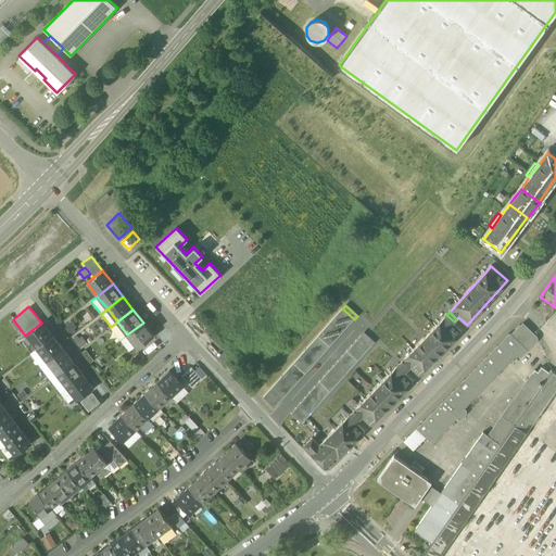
[(454,321),(446,315),(401,362),(408,369),(411,367),(419,375),(460,332),(452,324),(454,321)]
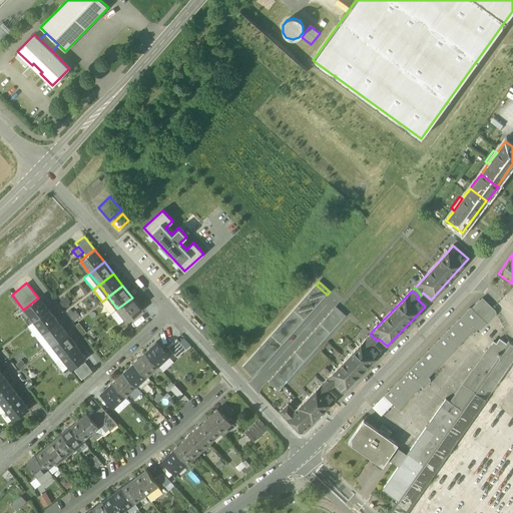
[(64,307),(68,304),(70,302),(67,297),(59,303),(63,308),(64,307)]
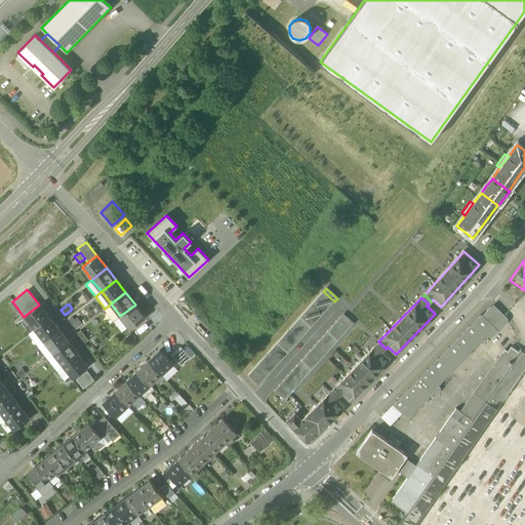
[(104,310),(113,321),(120,316),(111,304),(105,309),(104,310)]
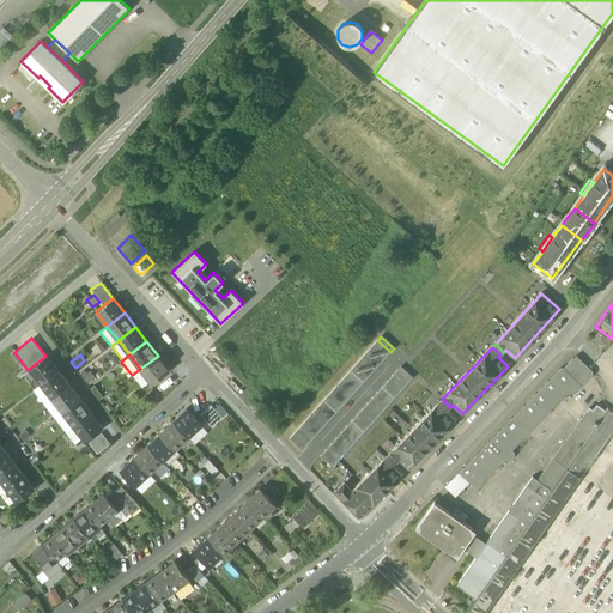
[(28,370),(40,384),(58,370),(46,356),(28,370)]
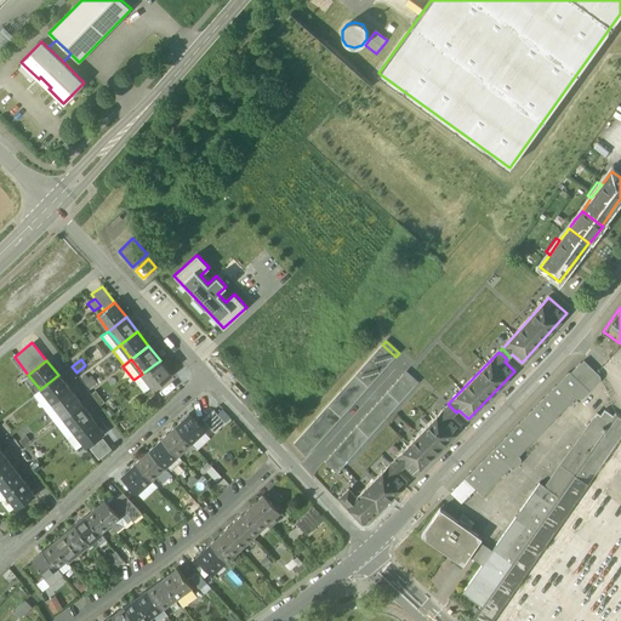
[(171,375),(160,360),(142,374),(153,389),(171,375)]
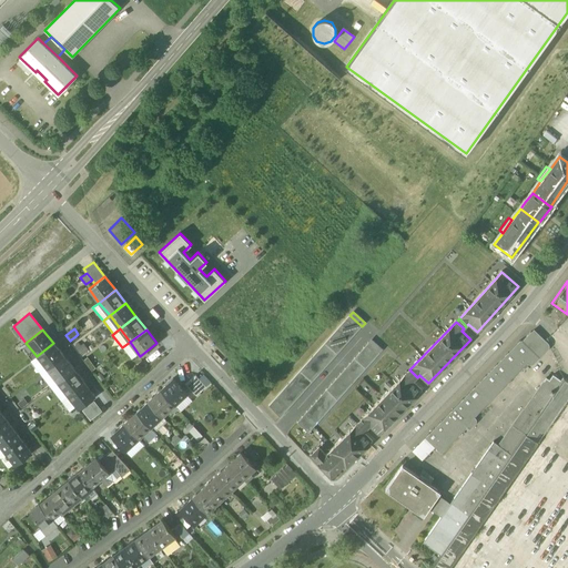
[(519,341),(424,438),(434,447),(439,453),(465,426),(468,429),(475,424),(476,421),(475,418),(474,417),(526,362),(527,363),(530,365),(534,364),(546,351),(548,348),(548,345),(547,343),(540,336),(537,340),(530,333),(521,341),(520,341),(519,341)]
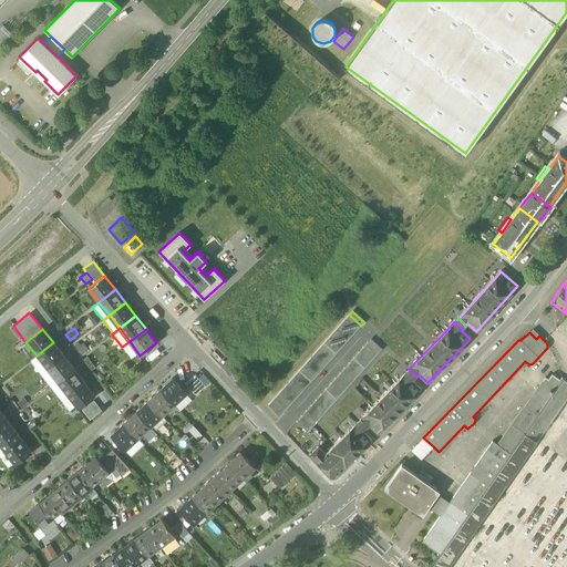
[(370,339),(368,342),(379,352),(382,349),(370,339)]
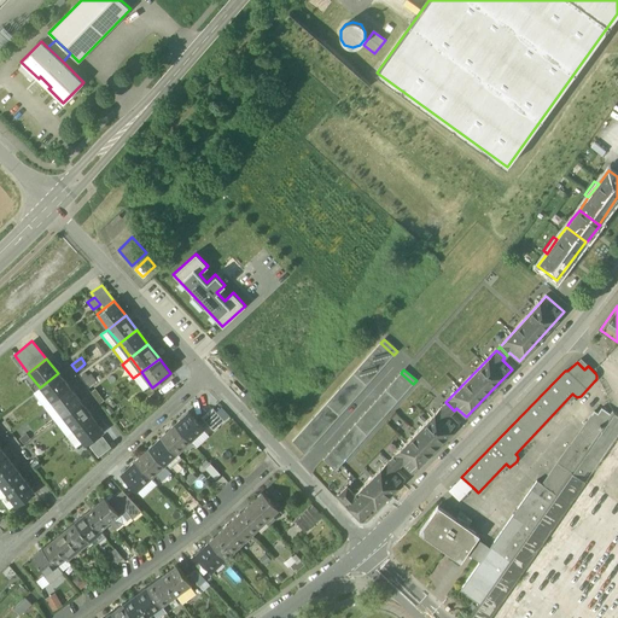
[(144,394),(152,388),(141,372),(133,378),(144,394)]
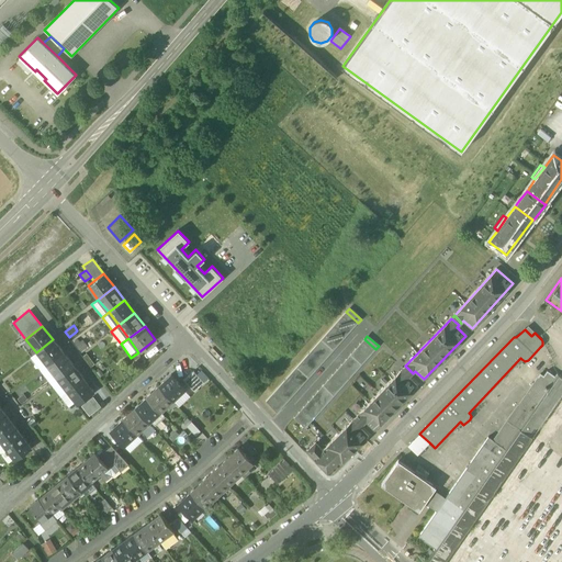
[(63,352),(53,339),(36,352),(46,366),(63,352)]
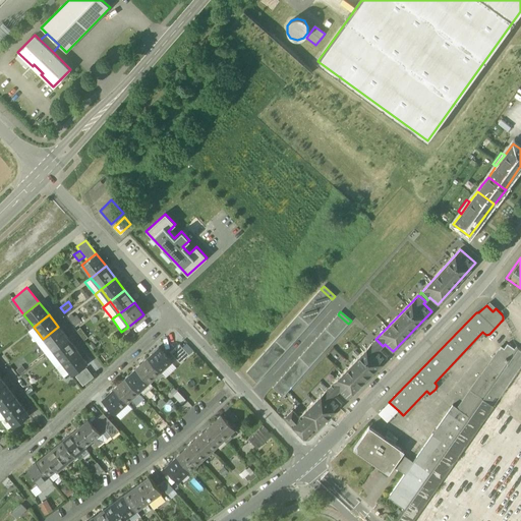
[(68,317),(74,327),(81,321),(76,314),(74,316),(72,314),(68,317)]
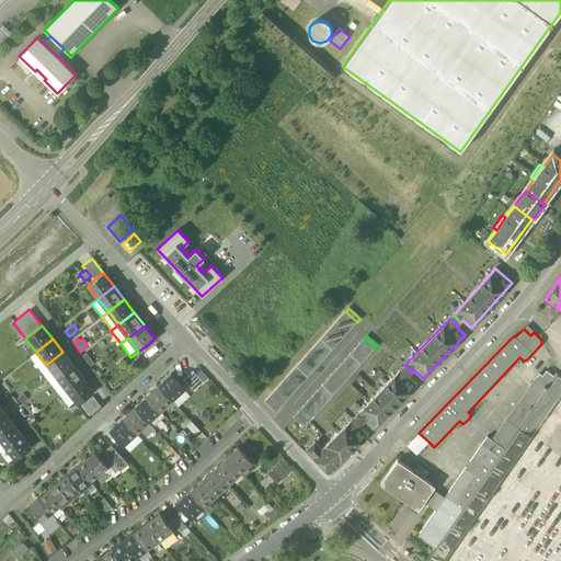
[(364,339),(322,385),(333,396),(375,348),(364,339)]
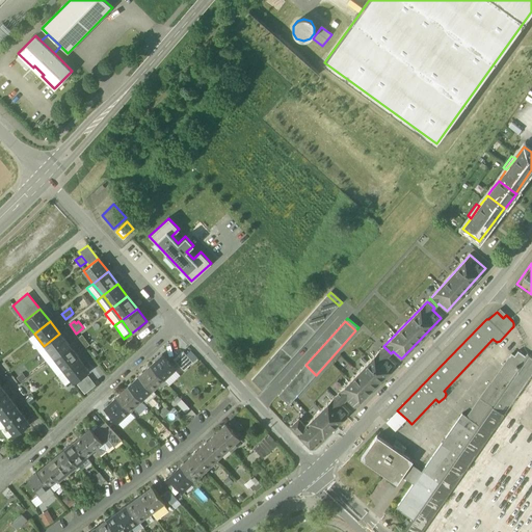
[(28,338),(37,350),(44,346),(34,334),(28,338)]
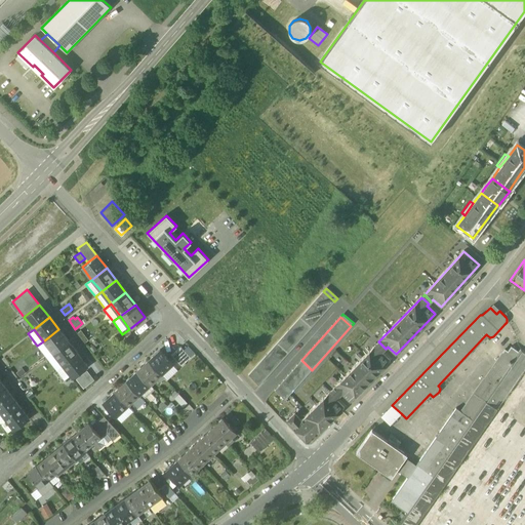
[(68,341),(58,329),(43,341),(52,354),(68,341)]
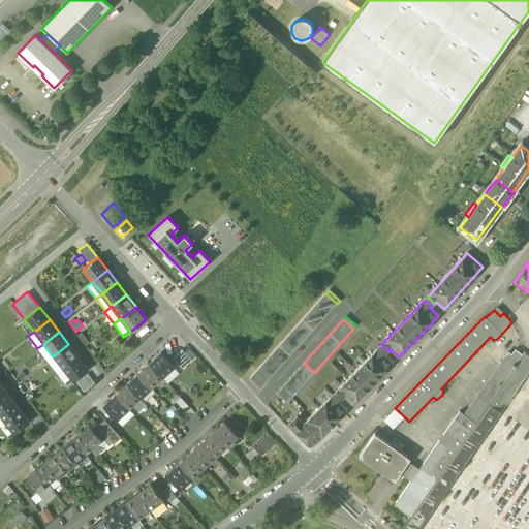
[(78,336),(85,346),(89,343),(82,333),(78,336)]
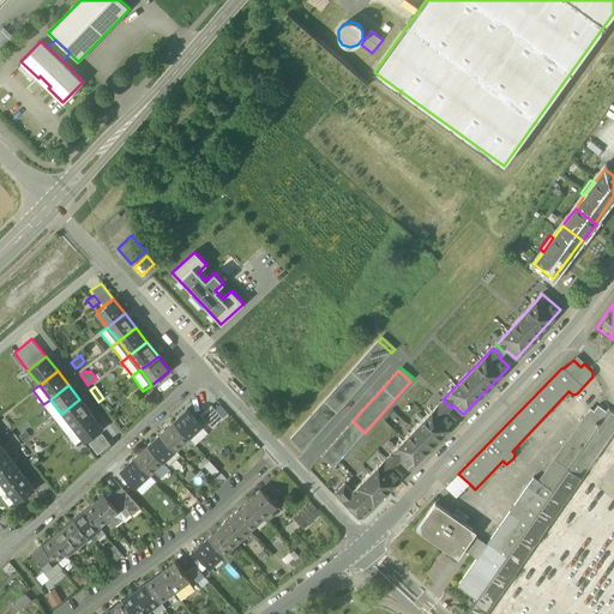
[(144,399),(150,407),(161,398),(152,389),(144,396),(146,397),(144,399)]
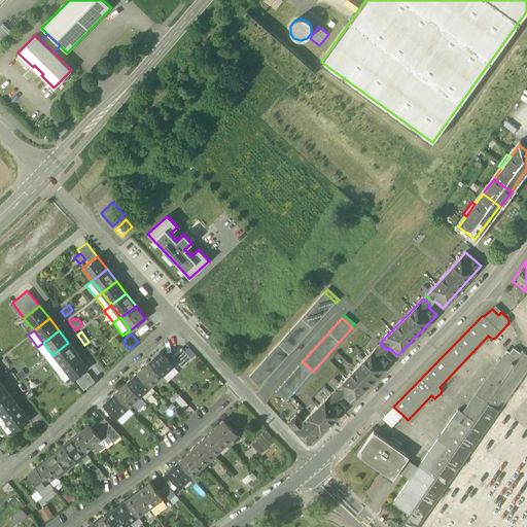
[(46,359),(53,355),(43,343),(37,347),(46,359)]
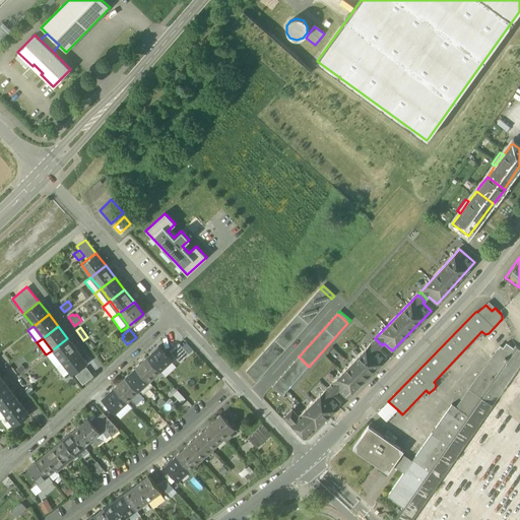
[(76,350),(67,338),(52,350),(62,363),(76,350)]
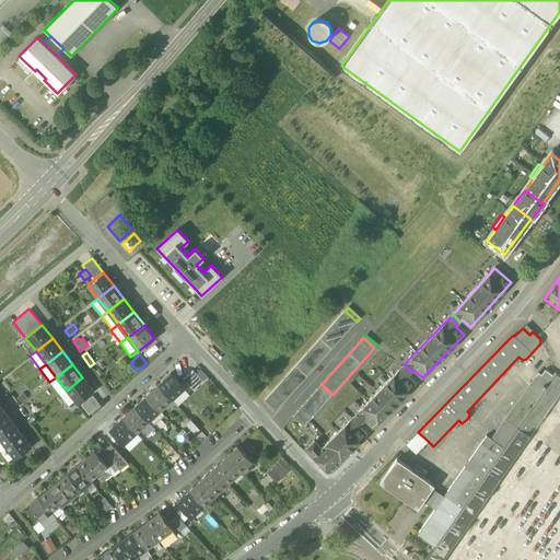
[(404,364),(401,368),(408,374),(411,372),(404,364)]
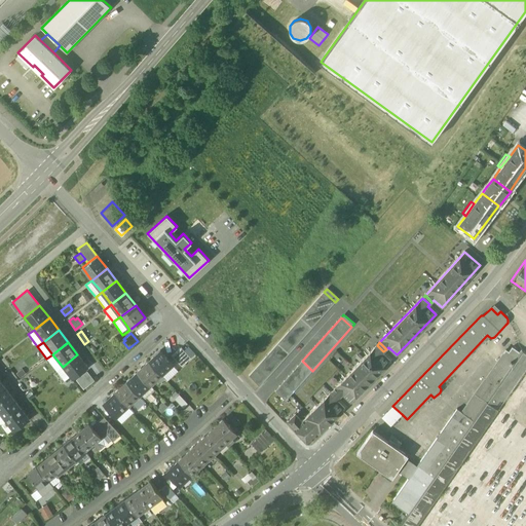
[(382,353),(383,351),(377,345),(334,389),(341,396),(342,395),(350,402),(390,362),(382,353)]
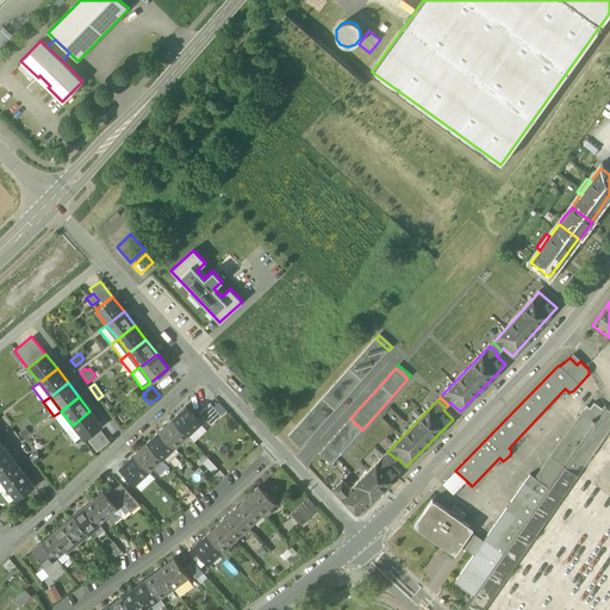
[(210,403),(204,408),(216,421),(221,416),(210,403)]
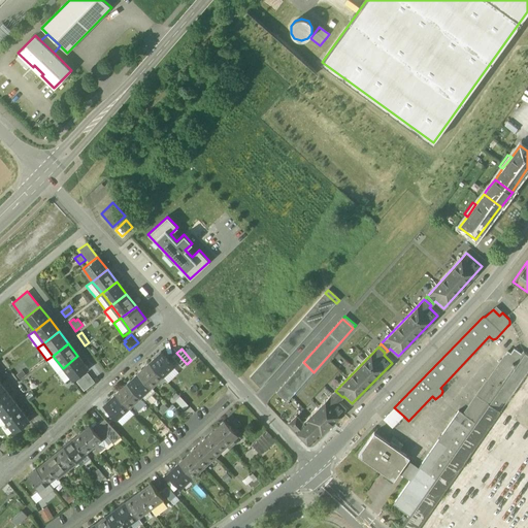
[(487,382),(464,414),(474,421),(521,354),(514,349),(510,353),(507,352),(487,382)]
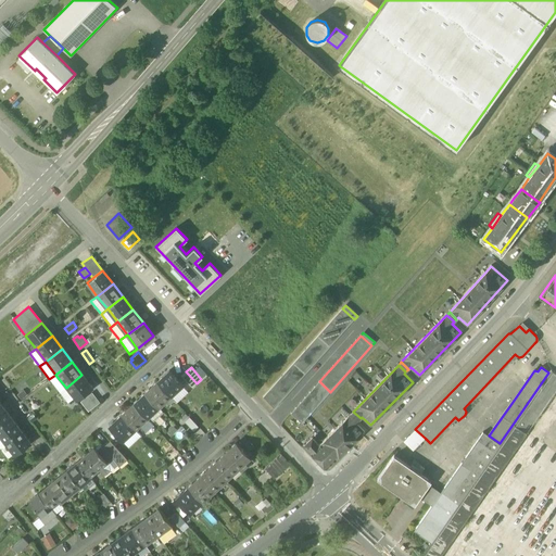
[(500,443),(430,543),(420,555),(440,555),(555,391),(555,373),(552,369),(548,373),(500,443)]
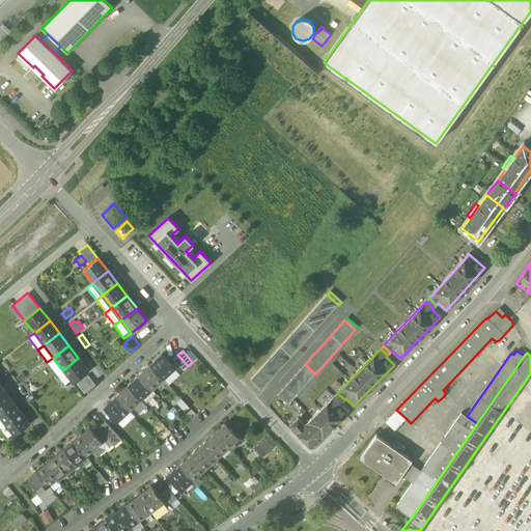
[(162,354),(150,365),(163,379),(173,369),(175,368),(162,354)]
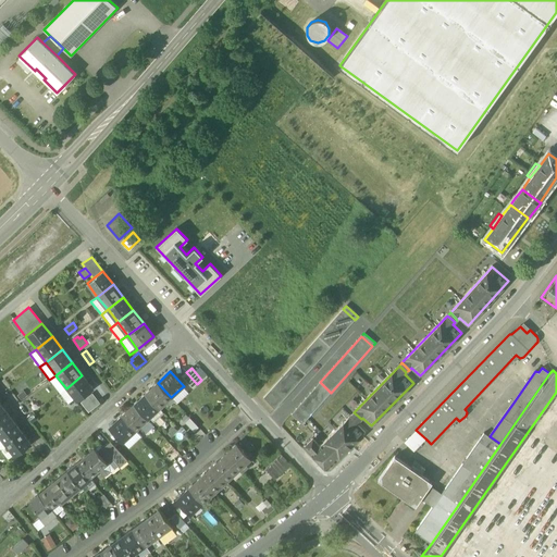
[(197,384),(186,372),(182,376),(193,388),(197,384)]
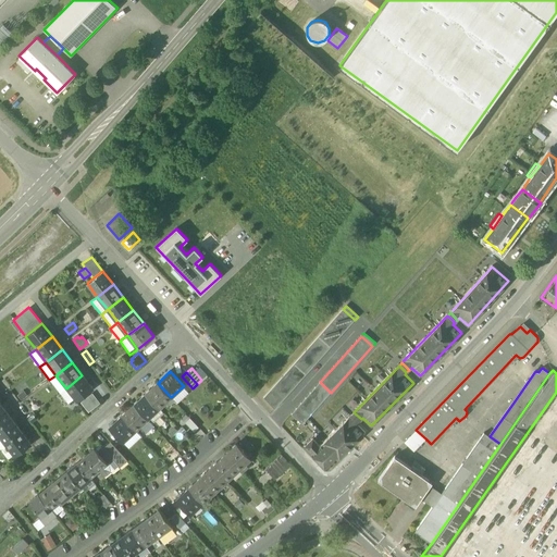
[(49,380),(60,393),(66,388),(56,375),(49,380)]
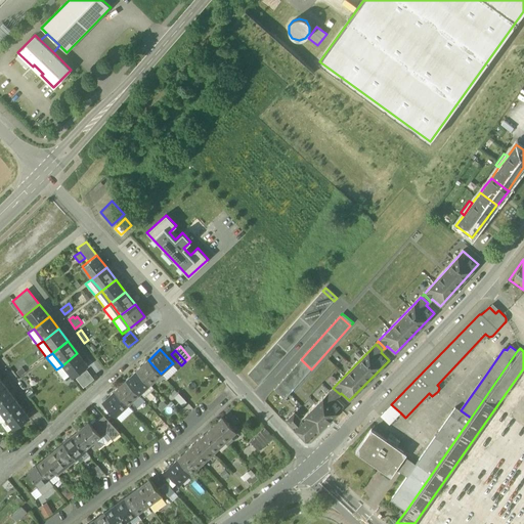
[(87,365),(77,353),(62,365),(70,376),(72,378),(87,365)]
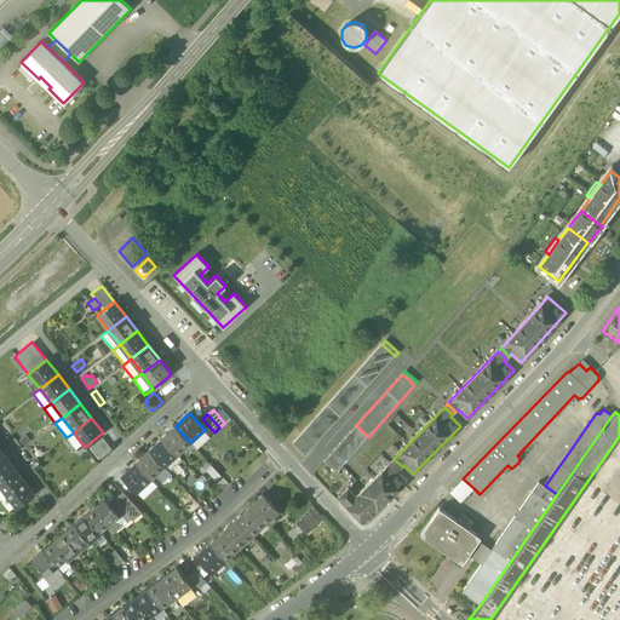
[(337,472),(368,437),(356,425),(323,461),(337,472)]
